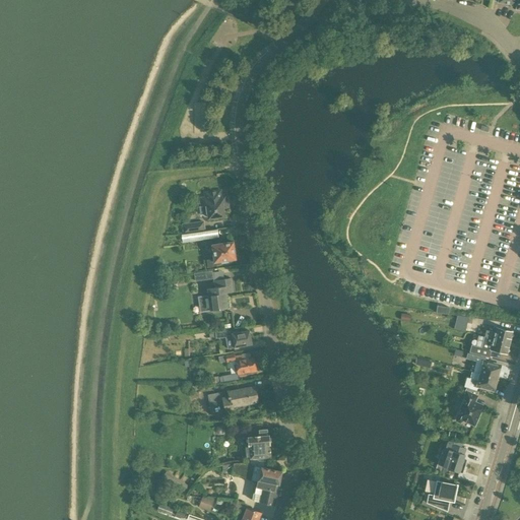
[(217,219),(218,217),(222,216),(223,215),(222,207),(224,207),(224,206),(224,202),(228,202),(226,195),(200,198),(201,204),(202,205),(206,205),(208,217),(209,218),(212,218),(214,219),(217,219)]
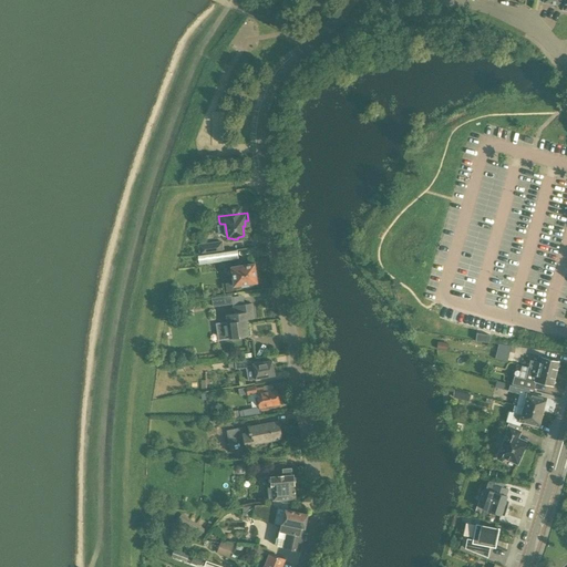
[(198,246),(200,257),(225,253),(224,243),(198,246)]
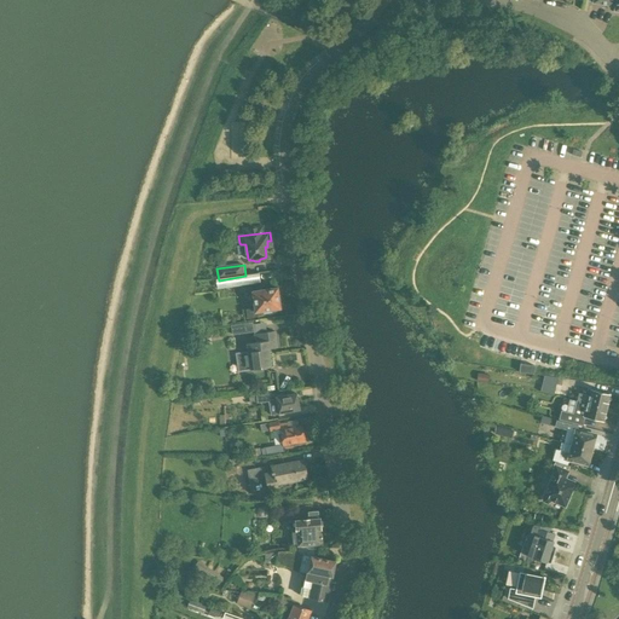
[(260,276),(217,282),(218,290),(252,285),(252,283),(261,282),(260,276)]
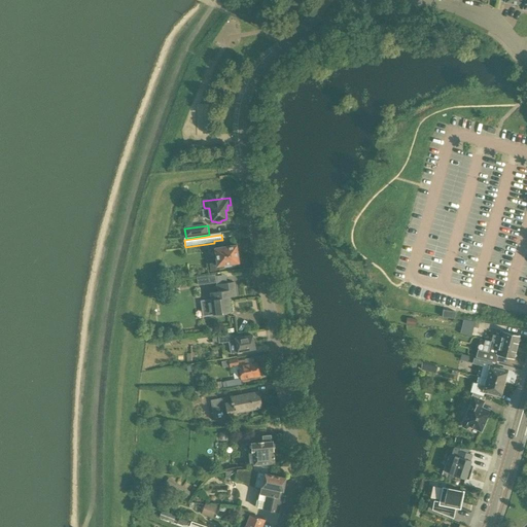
[(214,248),(216,264),(210,264),(211,272),(216,272),(216,271),(220,270),(219,266),(239,262),(236,245),(214,248)]
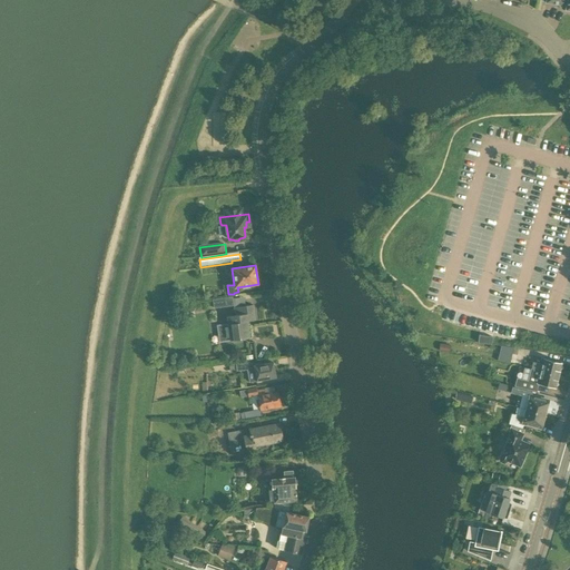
[(253,305),(234,307),(235,315),(227,316),(228,324),(217,325),(219,342),(249,337),(247,322),(255,321),(253,305)]
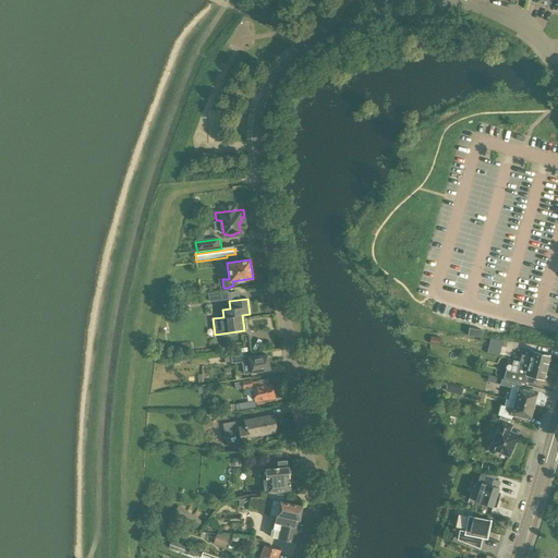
[(481,337),(482,330),(469,328),(468,335),(481,337)]
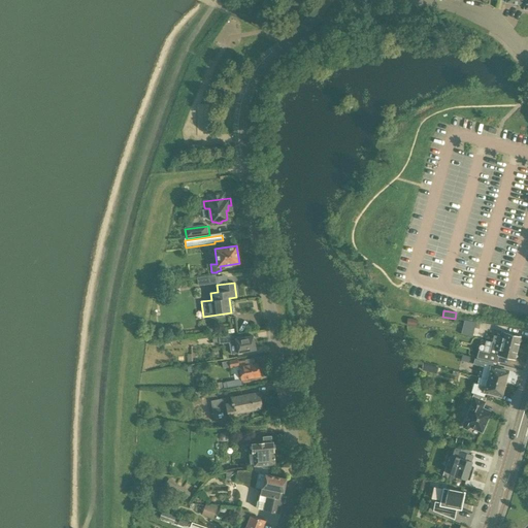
[(471,338),(474,325),(464,322),(460,335),(471,338)]
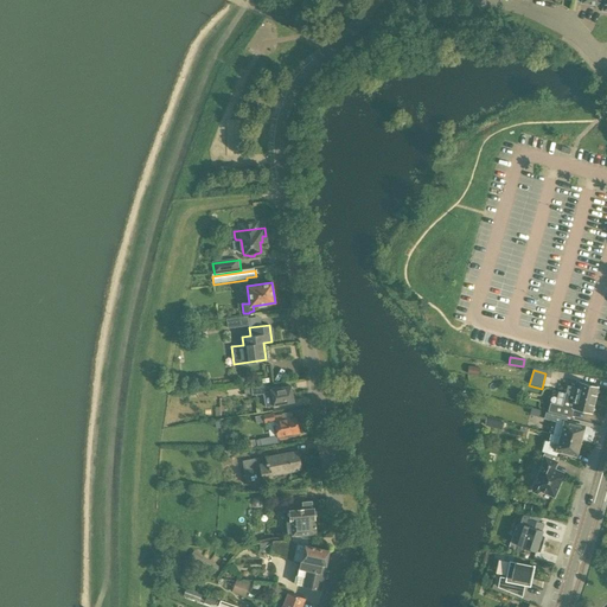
[(580,381),(577,388),(567,385),(566,394),(595,400),(596,394),(598,391),(596,390),(598,385),(580,381)]
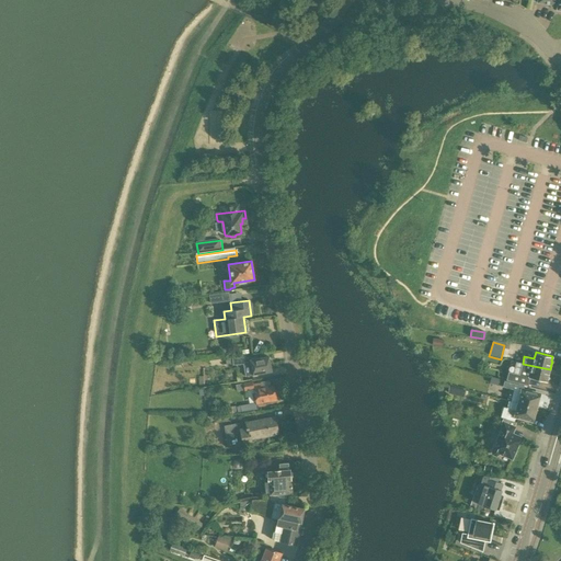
[(232,358),(232,365),(243,364),(245,376),(271,371),(268,356),(251,359),(250,357),(232,358)]
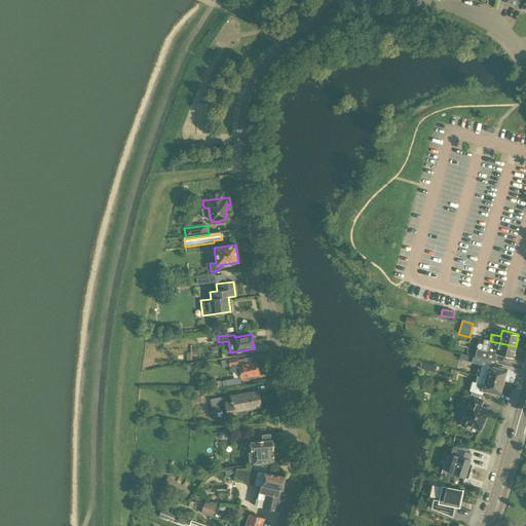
[(514,352),(516,346),(490,341),(488,348),(493,350),(494,348),(497,348),(496,354),(512,359),(513,357),(515,354),(514,352)]
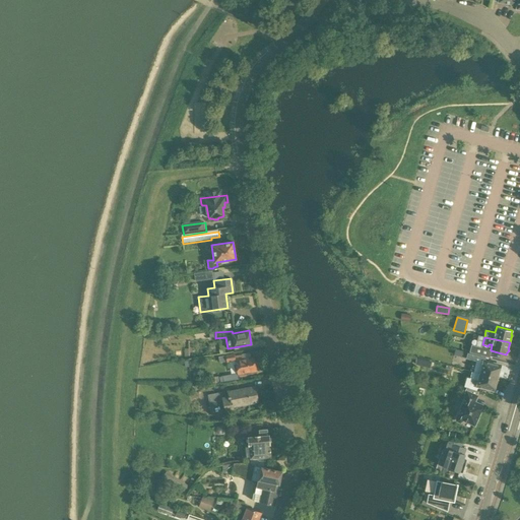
[(234,353),(225,355),(217,356),(218,363),(226,362),(226,363),(235,361),(237,375),(256,371),(254,358),(242,360),(242,354),(235,356),(234,353)]
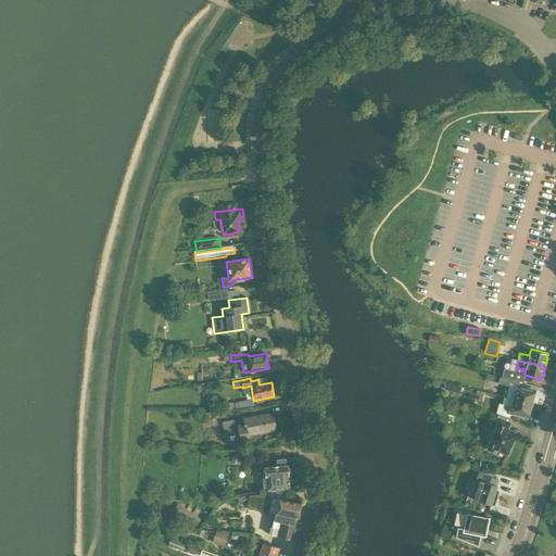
[(534,391),(518,387),(519,382),(500,378),(498,382),(510,386),(507,397),(531,403),(534,391)]
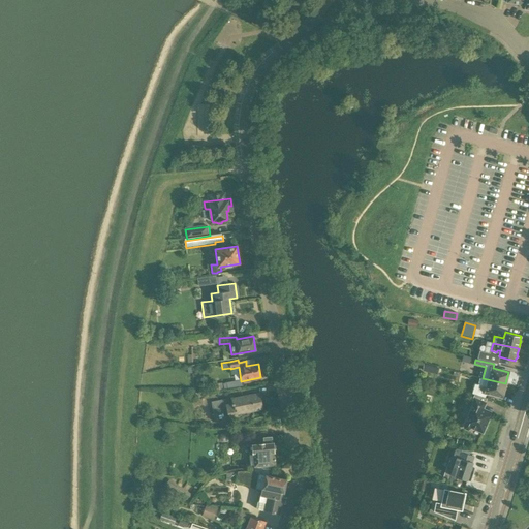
[(427,372),(437,375),(438,368),(429,365),(427,372)]
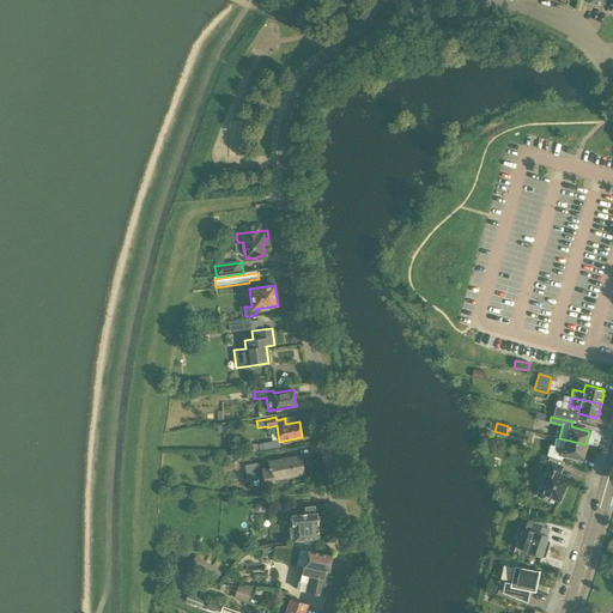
[(559,438),(559,439),(556,438),(553,447),(550,445),(546,456),(562,461),(563,455),(582,461),(583,454),(586,444),(559,438)]
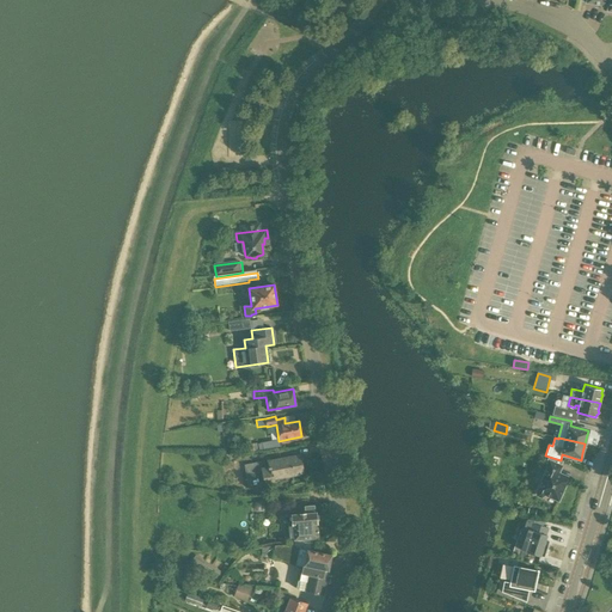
[(279,448),(277,441),(259,445),(261,452),(279,448)]
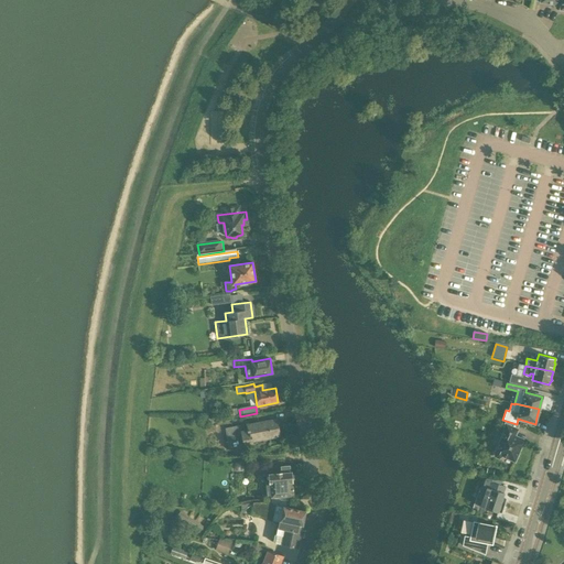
[(253,441),(280,436),(277,420),(247,425),(247,430),(242,431),(241,425),(225,429),(229,451),(245,447),(245,445),(253,444),(253,441)]
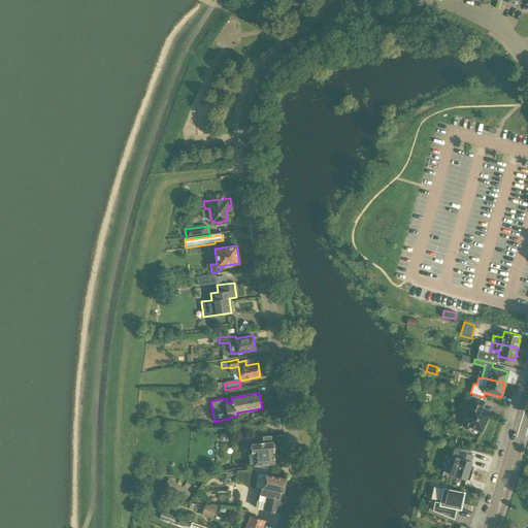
[(488,419),(490,413),(481,409),(484,401),(485,398),(472,394),(470,399),(473,400),(463,424),(464,427),(467,429),(470,427),(482,432),(487,419),(488,419)]
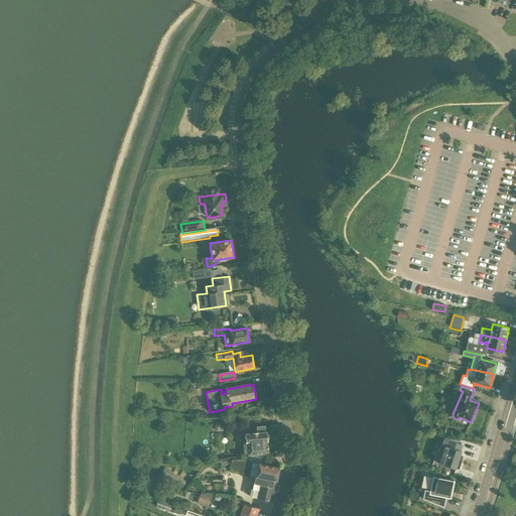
[(266,432),(265,432),(264,426),(257,427),(257,429),(246,430),(248,455),(268,454),(267,442),(266,432)]
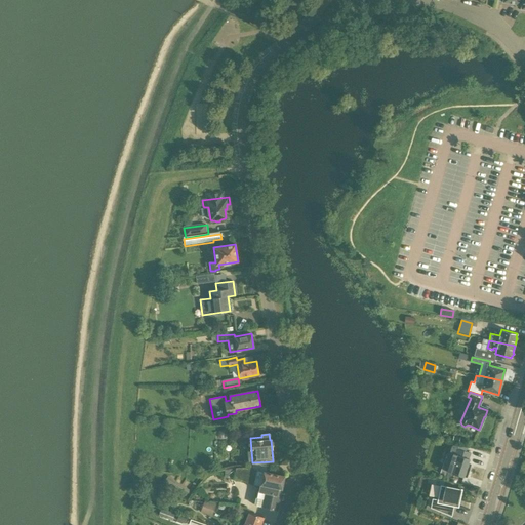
[(469,459),(470,453),(466,451),(467,447),(457,446),(452,445),(452,447),(449,446),(448,449),(450,450),(450,453),(453,454),(447,472),(462,478),(463,477),(467,478),(471,465),(468,463),(469,460),(469,459)]
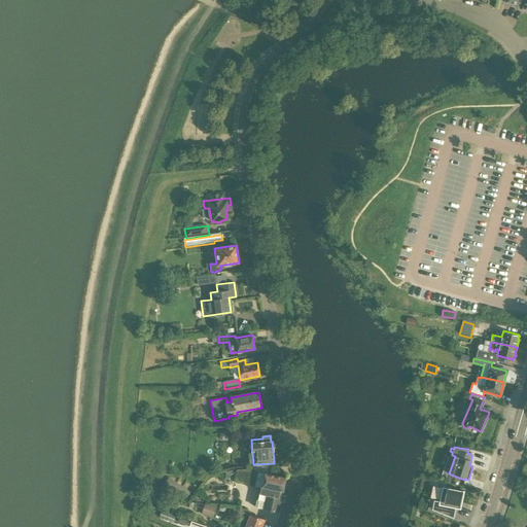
[(260,487),(282,491),(285,478),(265,473),(264,473),(260,487)]
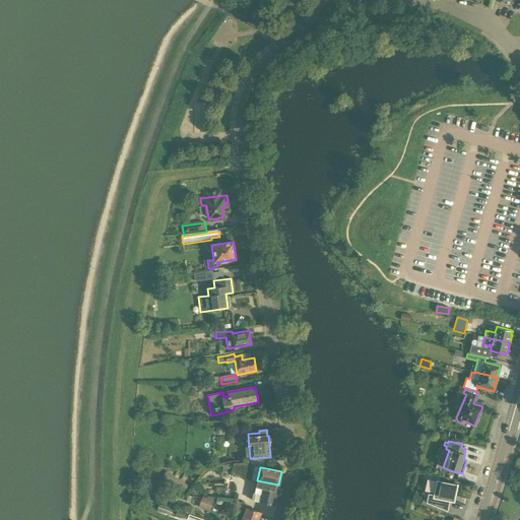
[(186,483),(167,471),(160,480),(169,485),(171,482),(182,490),(186,483)]
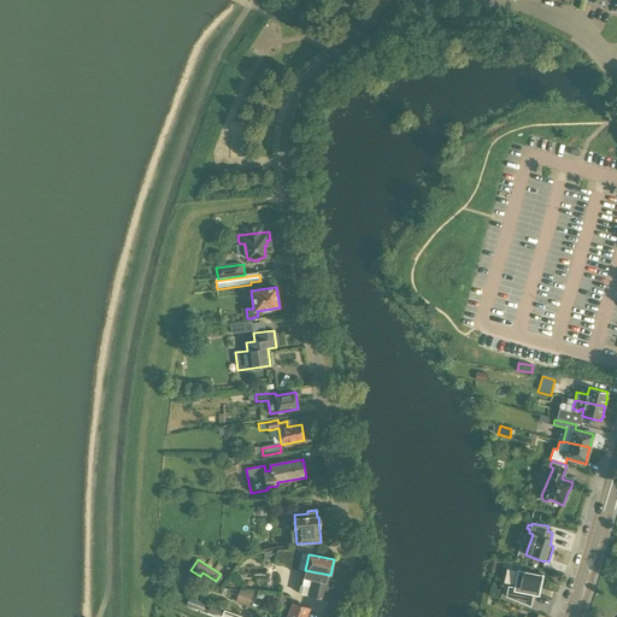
[(330,575),(305,570),(300,594),(307,595),(325,599),(330,575)]
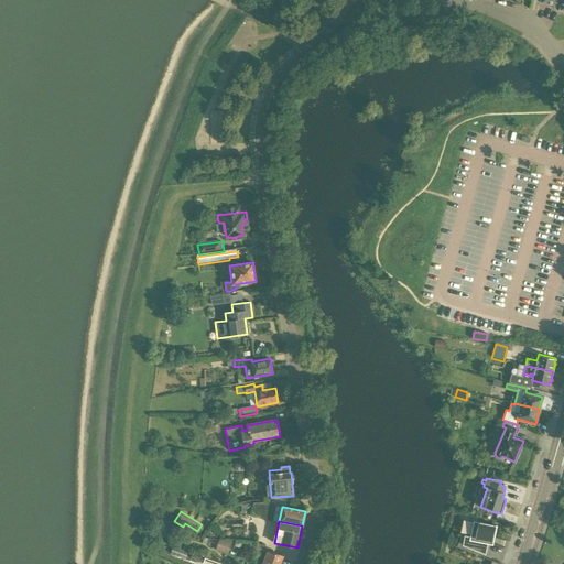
[(487,544),(492,545),(497,527),(473,521),(469,537),(464,535),(462,545),(485,555),(487,544)]
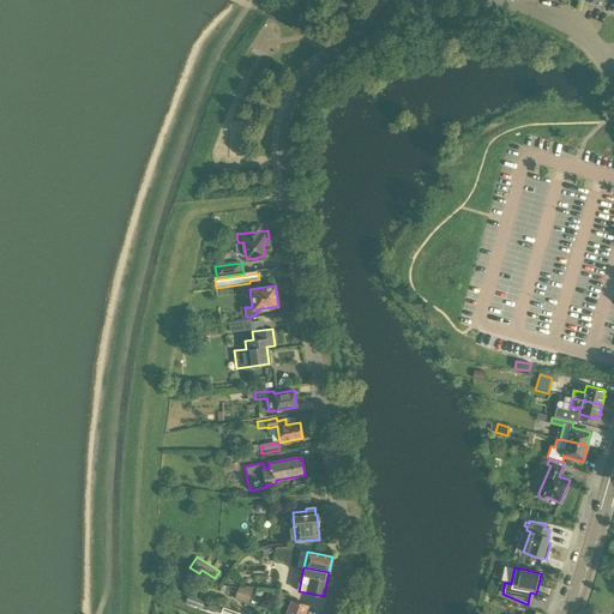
[(194,587),(198,576),(188,573),(186,584),(194,587)]
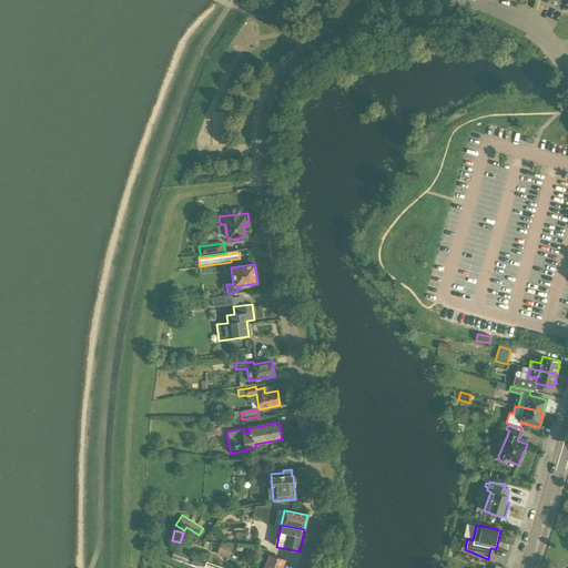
[(230,556),(234,545),(224,545),(221,544),(220,545),(217,551),(230,556)]
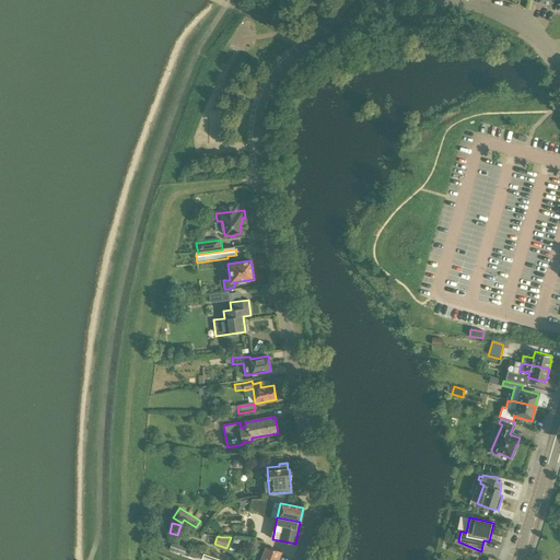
[(254,537),(252,543),(264,547),(265,541),(254,537)]
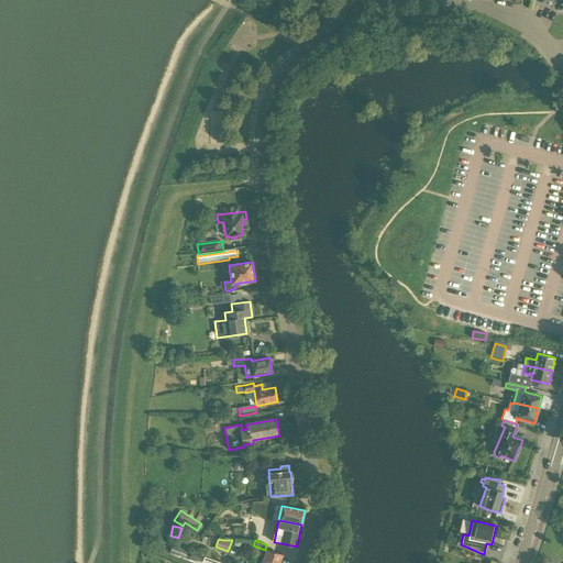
[(185,556),(187,549),(173,544),(169,552),(185,556)]
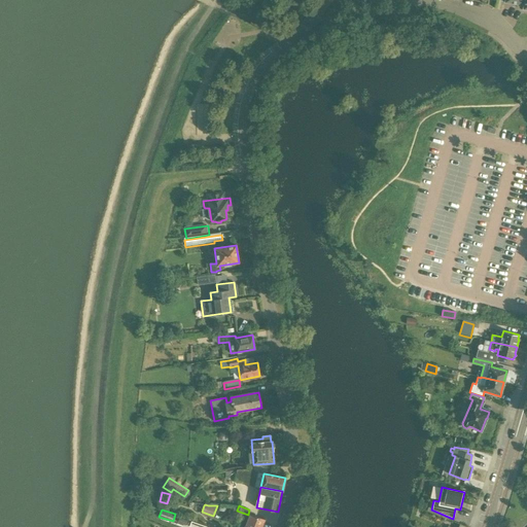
[(184,526),(187,519),(177,515),(174,521),(184,526)]
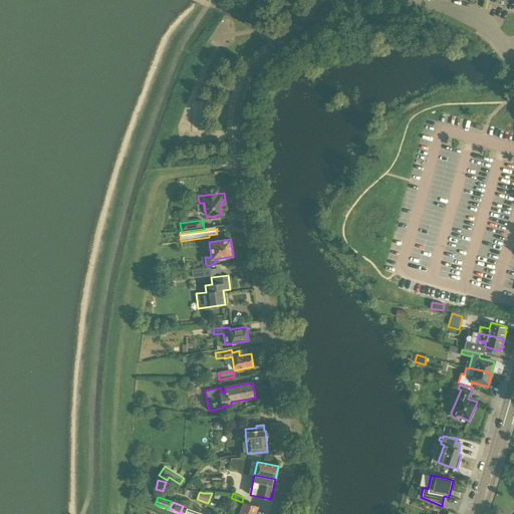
[(244,502),(239,513),(255,513),(258,507),(244,502)]
